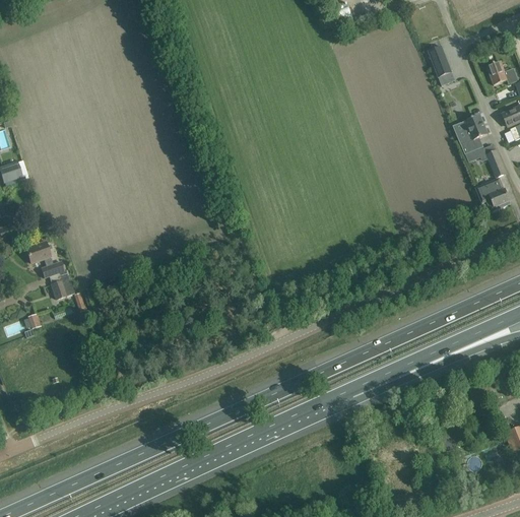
[(452,72),(442,46),(438,48),(429,51),(439,77),(452,72)]
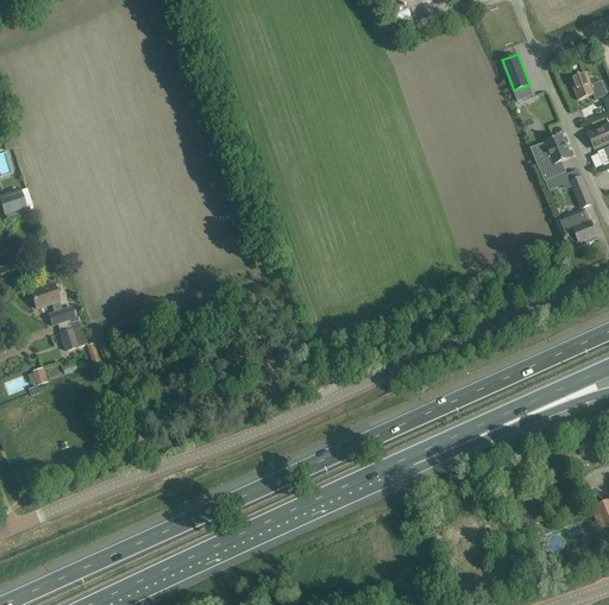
[(570,76),(578,98),(594,93),(597,99),(608,95),(602,79),(590,83),(585,70),(570,76)]
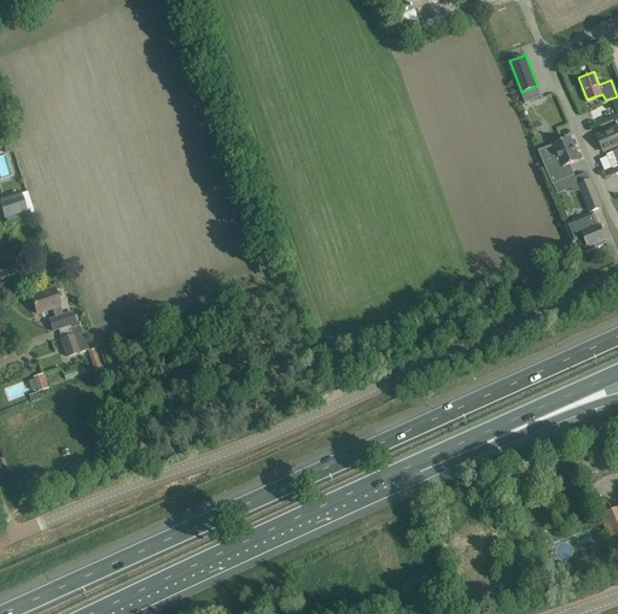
[(525,106),(543,101),(541,95),(524,100),(525,106)]
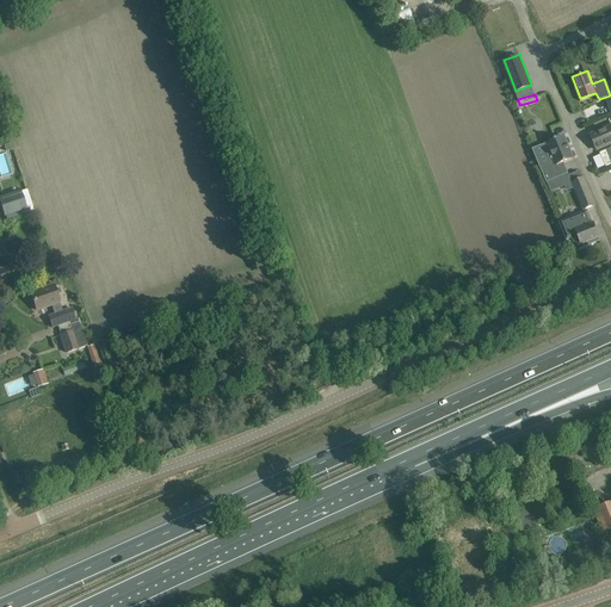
[(610,123),(591,132),(597,148),(610,141),(610,123)]
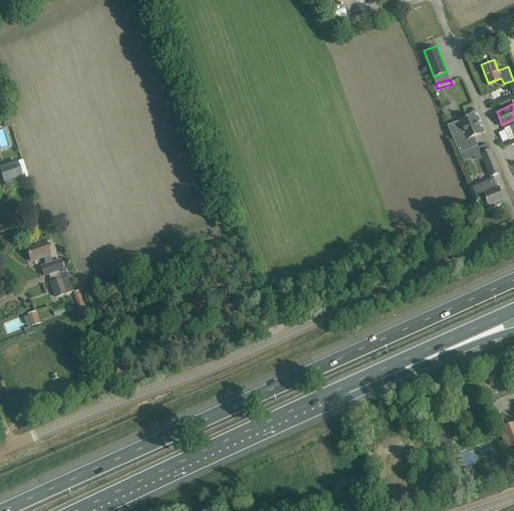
[(459,152),(478,144),(474,135),(482,132),(474,112),(455,120),(463,139),(455,142),(459,152)]
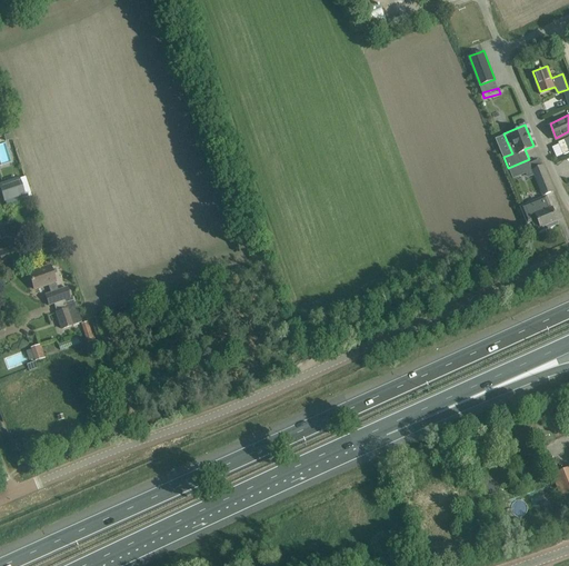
[(565,138),(558,140),(563,152),(568,149),(568,135),(565,137),(565,138)]
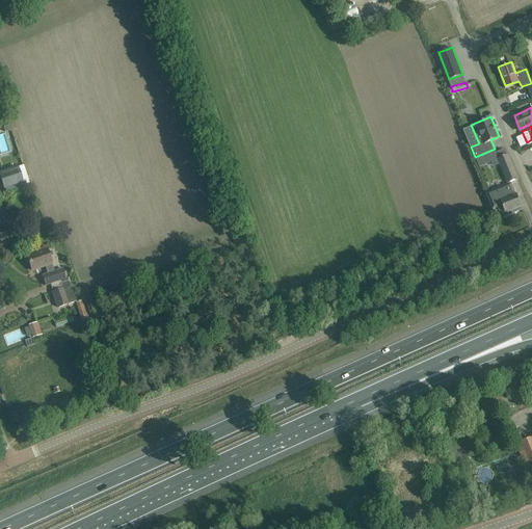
[(531,143),(522,149),(529,165),(531,163),(531,143)]
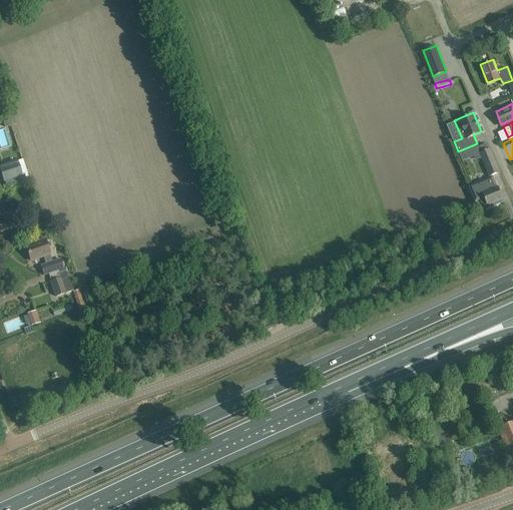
[(486,141),(478,145),(480,151),(489,173),(499,169),(490,147),(488,148),(486,141)]
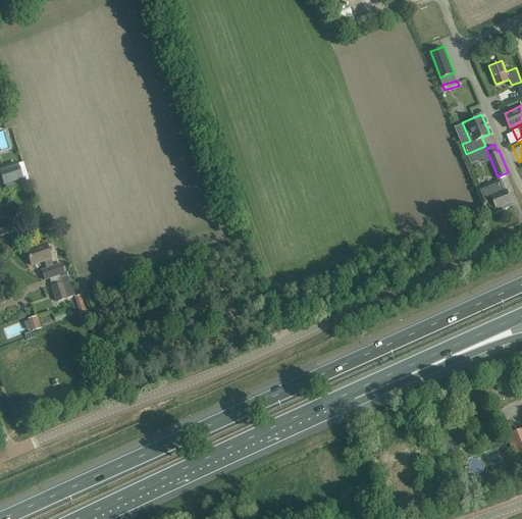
[(17,160),(0,165),(0,172),(3,183),(4,183),(5,186),(29,177),(28,174),(23,159),(17,161),(17,160)]
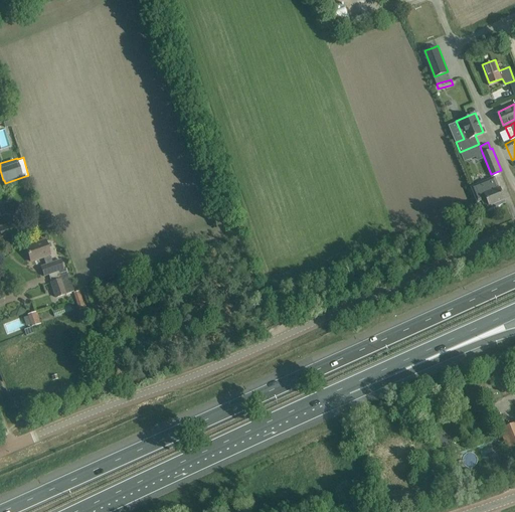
[(472,184),(471,185),(478,200),(482,198),(482,199),(486,208),(499,203),(498,201),(505,198),(500,186),(499,186),(496,179),(495,175),(472,184)]
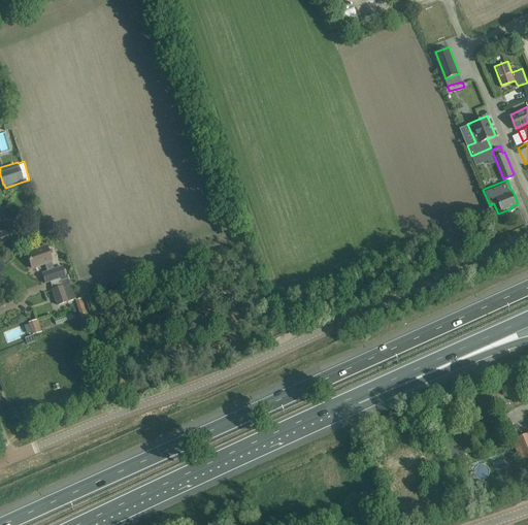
[(45,281),(65,273),(62,264),(54,266),(46,244),(27,251),(32,265),(44,261),(47,269),(42,270),(45,281)]
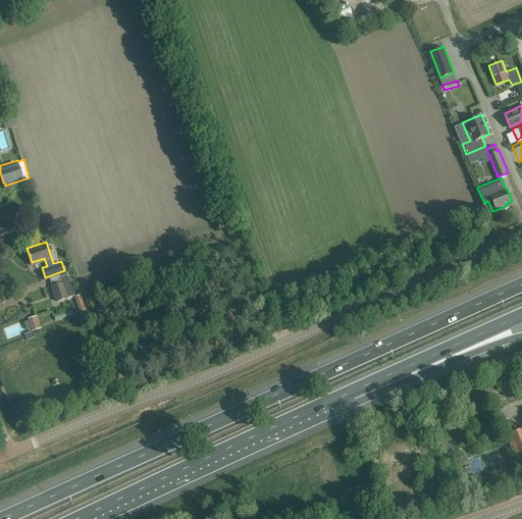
[(174,268),(171,258),(161,261),(164,271),(174,268)]
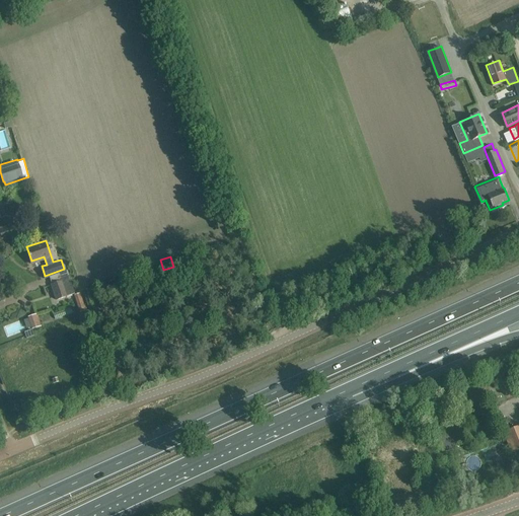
[(60,277),(60,279),(51,282),(56,297),(74,291),(74,290),(68,274),(60,277)]
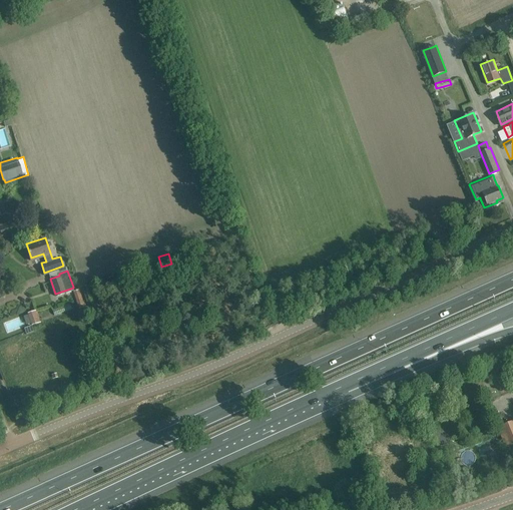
[(139,276),(141,283),(155,278),(152,271),(139,276)]
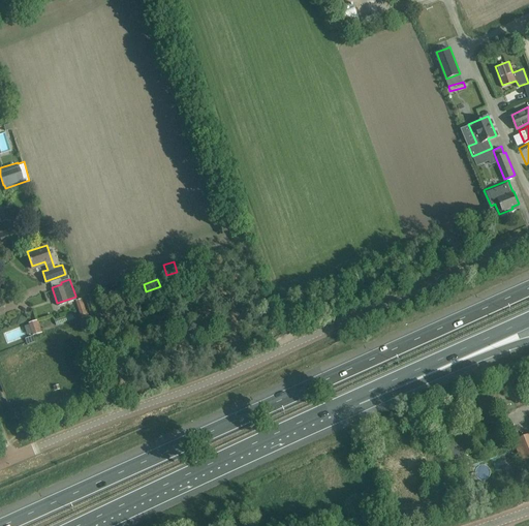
[(110,289),(114,301),(130,296),(126,284),(110,289)]
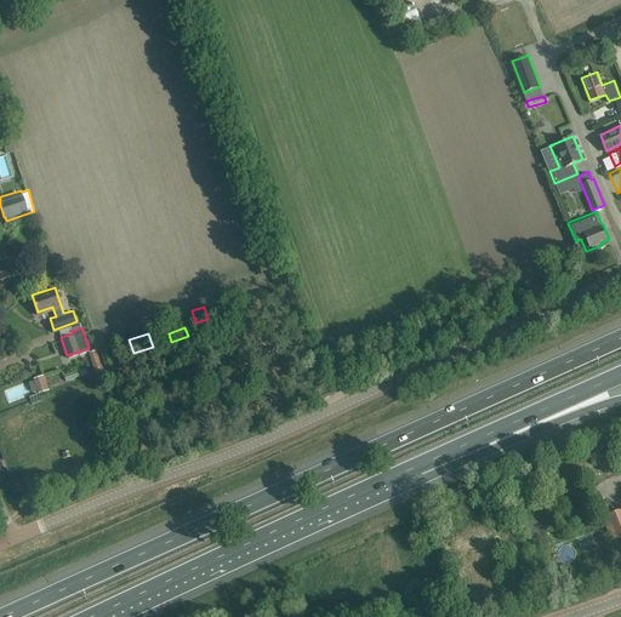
[(102,367),(95,347),(89,349),(95,370),(102,367)]
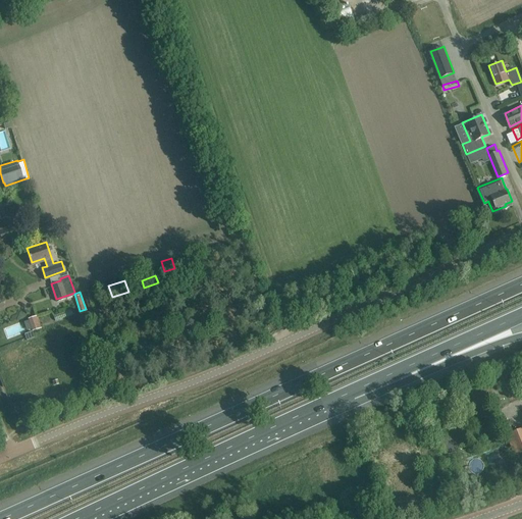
[(39,313),(23,317),(28,329),(42,325),(39,313)]
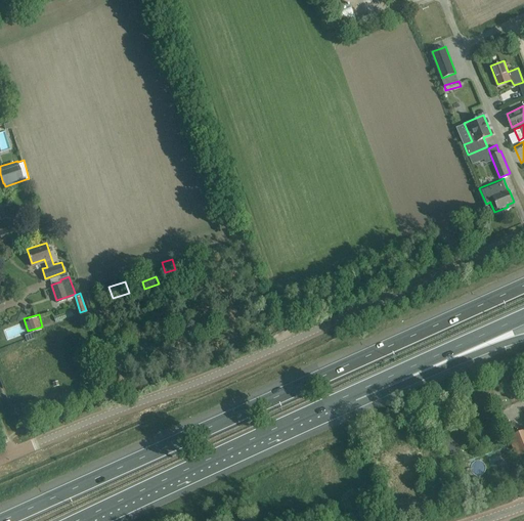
[(523,428),(513,433),(523,461),(523,428)]
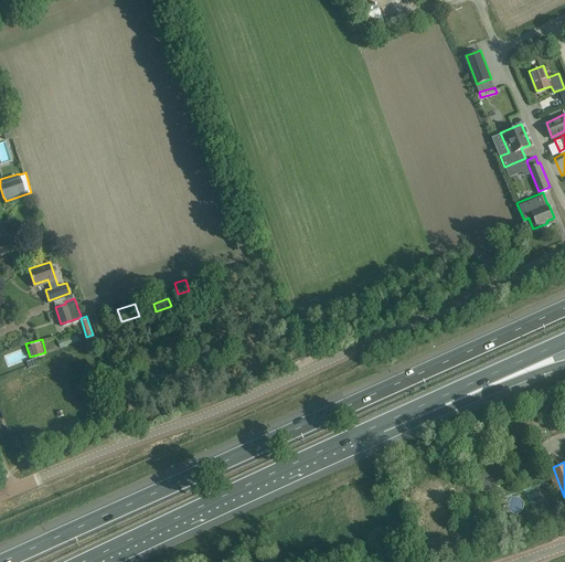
[(446,490),(440,477),(405,492),(412,506),(425,534),(434,530),(420,502),(446,490)]
